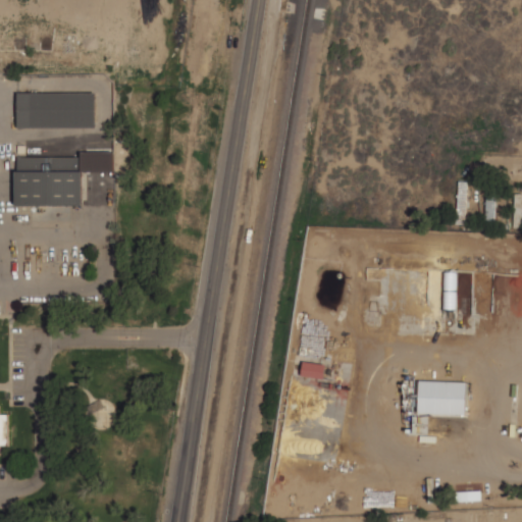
[(18,126),(96,126),(96,92),(18,92),(18,126)]
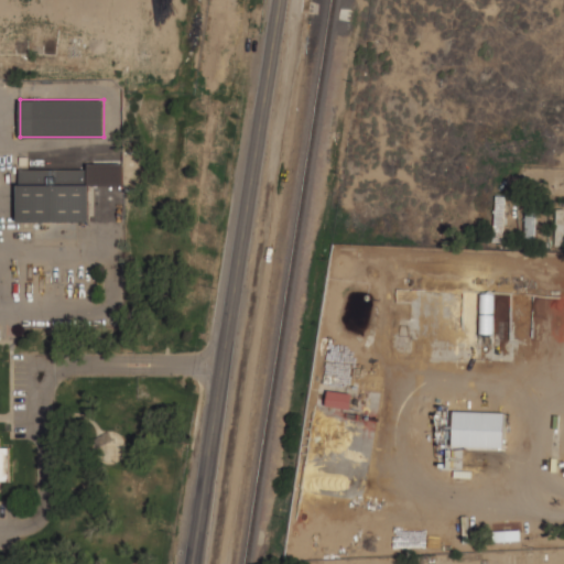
[(90,167),(19,167),(19,220),(90,220),(90,167)]
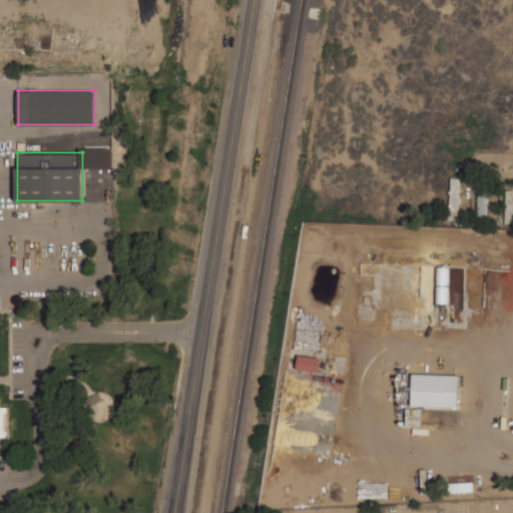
[(487,185),(479,185),(477,217),(486,217),(487,185)]
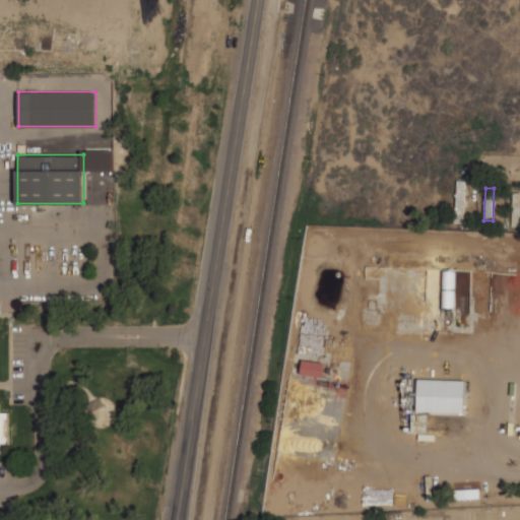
[(324,377),(325,362),(303,360),(302,375),(324,377)]
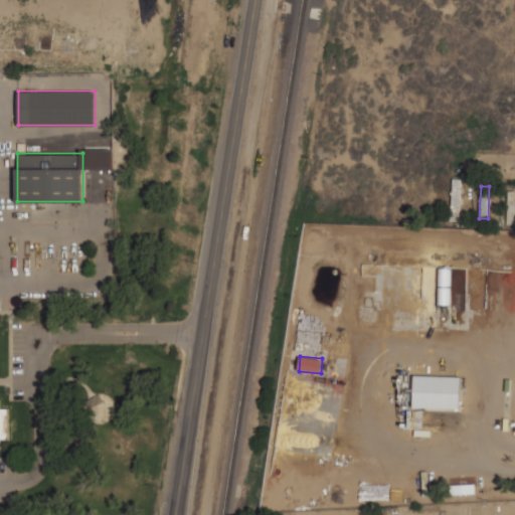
[(462,376),(414,375),(414,407),(461,408),(462,376)]
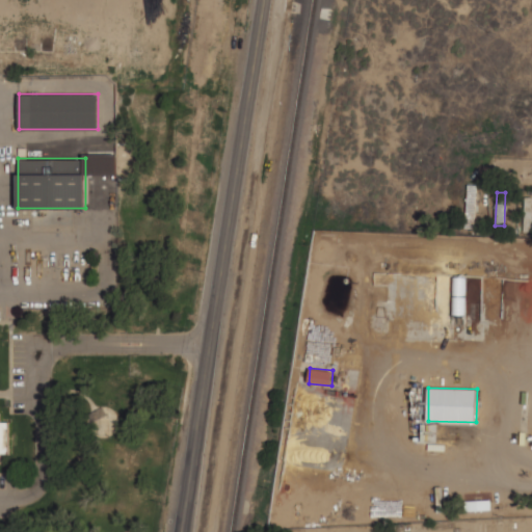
[(0,461),(1,462),(1,452),(8,452),(9,421),(1,421),(1,413),(0,411),(0,461)]
